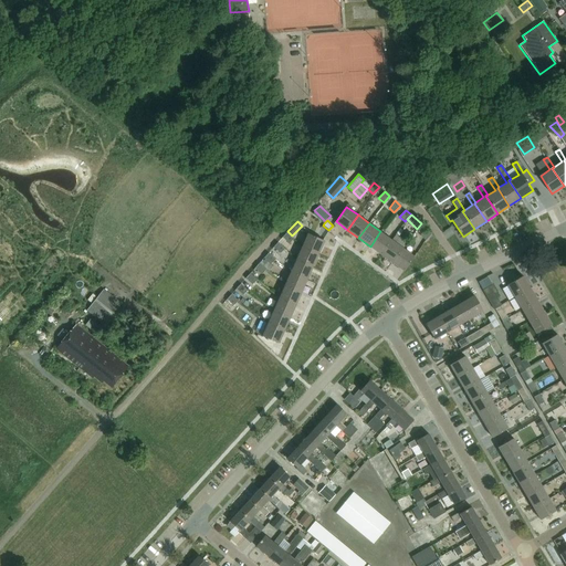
[(427,229),(420,236),(426,240),(432,233),(427,229)]
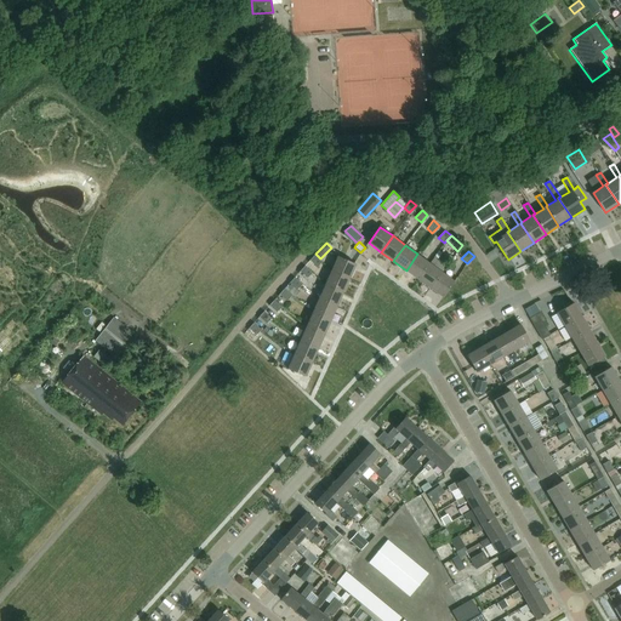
[(323,261),(320,258),(315,254),(311,260),(318,267),(323,261)]
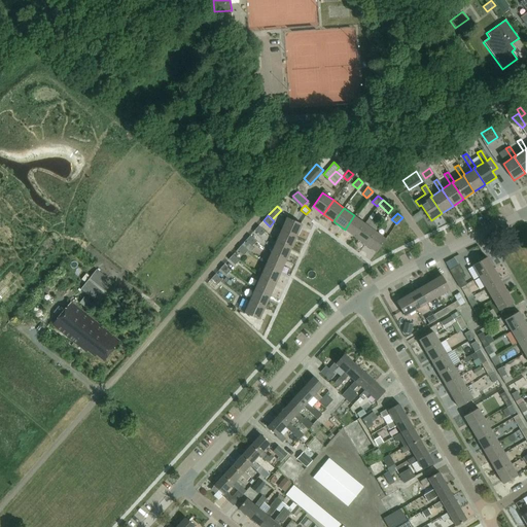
[(354,215),(345,230),(355,237),(365,223),(354,215)]
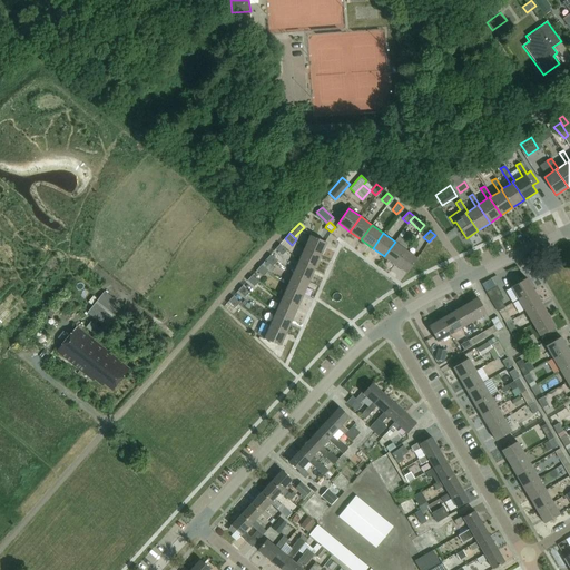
[(311,234),(305,247),(322,255),(327,242),(311,234)]
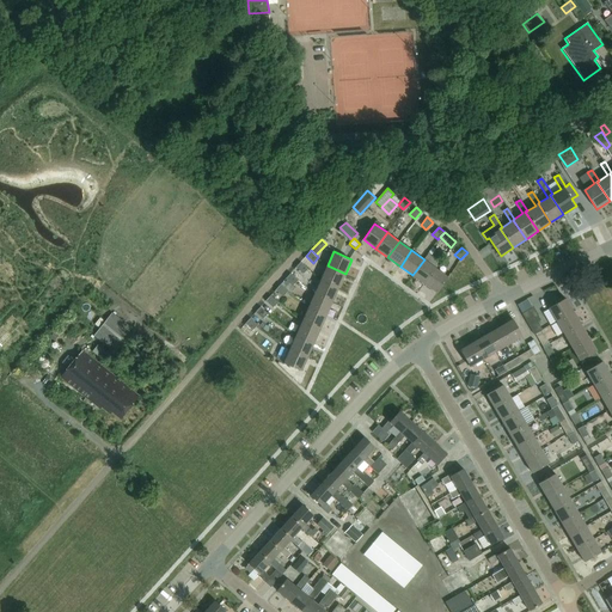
[(424,259),(412,275),(424,283),(436,268),(424,259)]
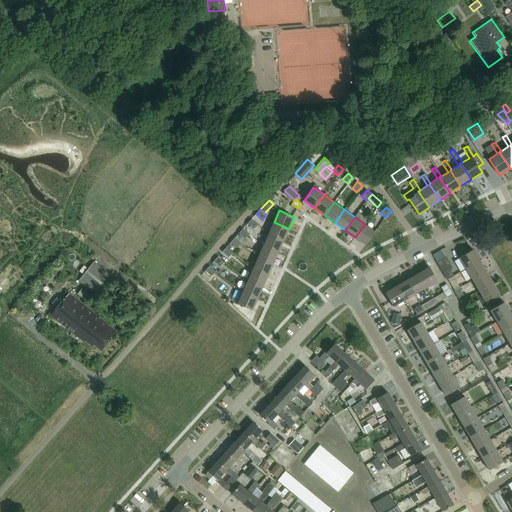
[(251,219),(247,224),(253,229),(258,225),(251,219)]
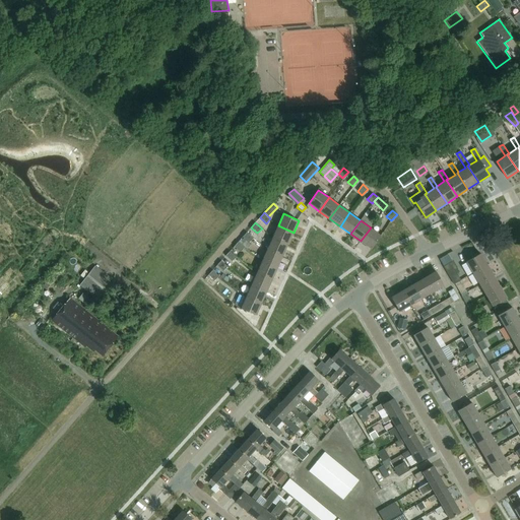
[(278,225),(272,238),(287,245),(294,233),(278,225)]
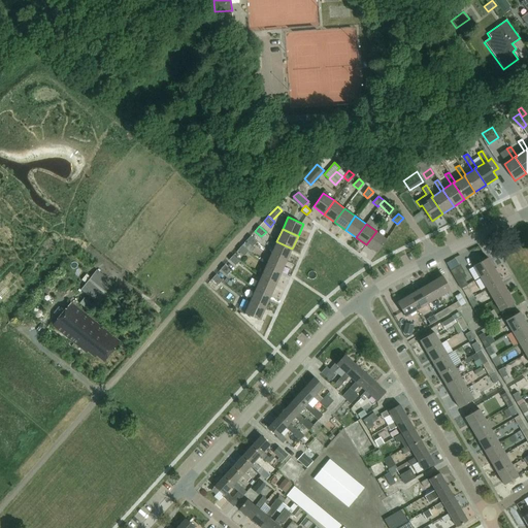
[(376,231),(366,244),(377,253),(387,239),(376,231)]
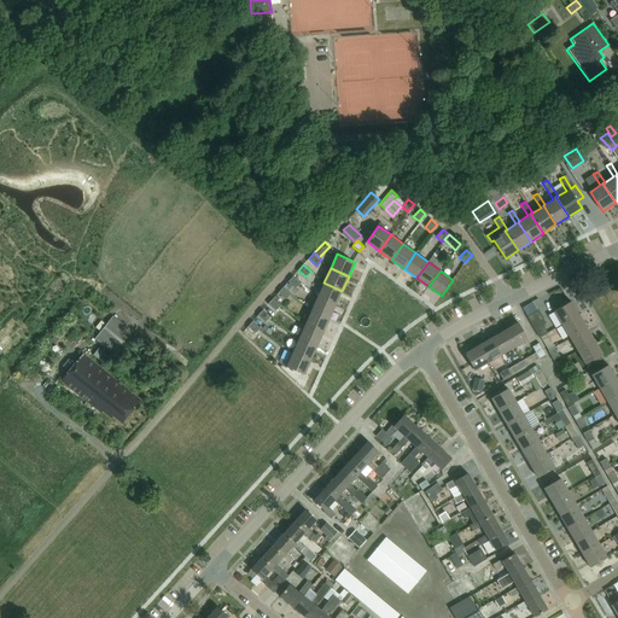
[(293,277),(289,283),(296,289),(301,283),(293,277)]
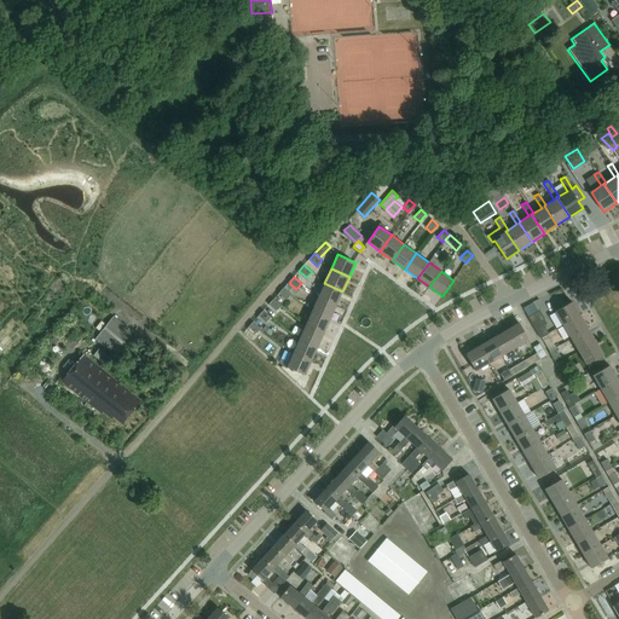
[(324,283),(318,298),(336,305),(342,291),(324,283)]
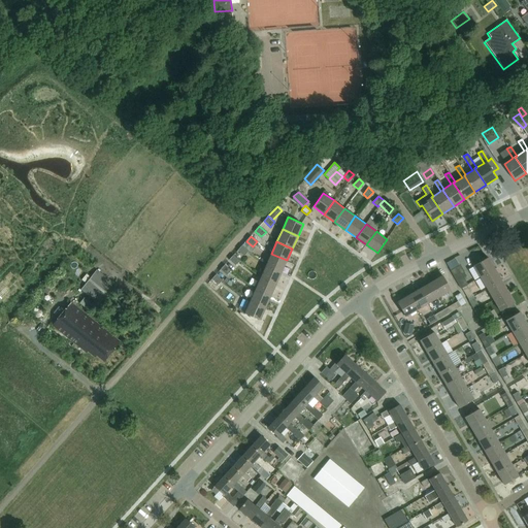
[(241,245),(237,251),(243,257),(249,252),(241,245)]
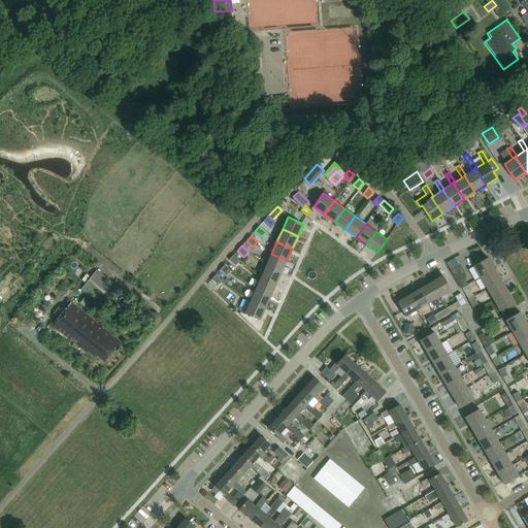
[(271,254),(266,265),(282,272),(287,260),(271,254)]
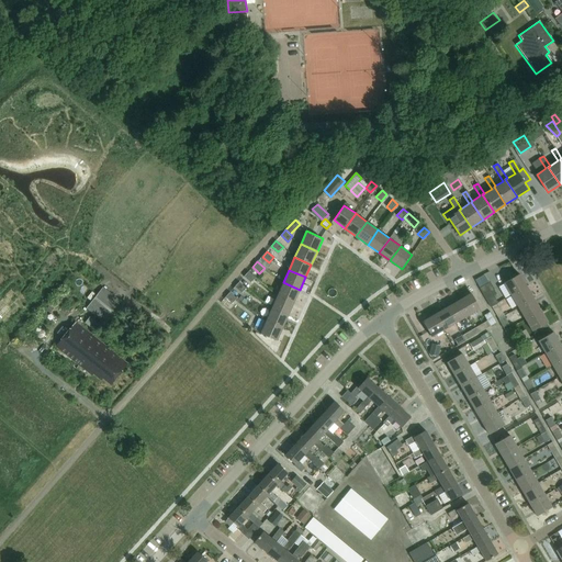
[(248,272),(243,278),(250,283),(255,279),(248,272)]
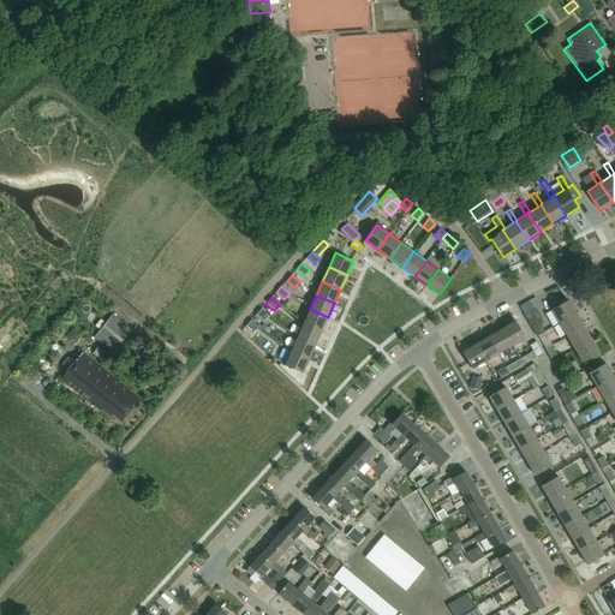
[(561,322),(578,312),(571,298),(553,309),(561,322)]
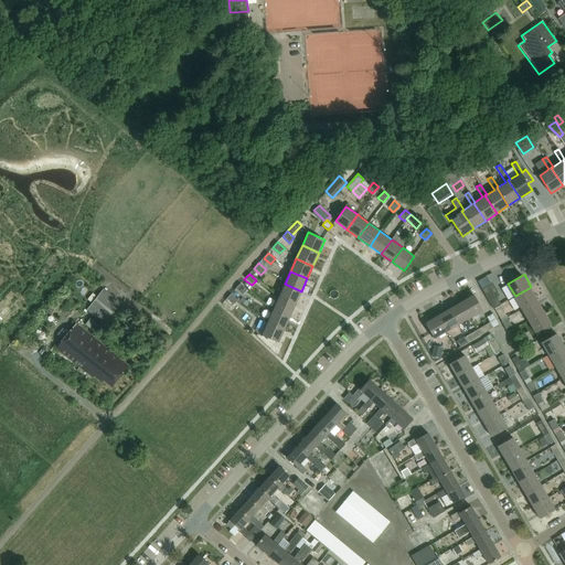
[(494,308),(500,305),(502,304),(498,297),(501,295),(493,283),(484,289),(494,308)]
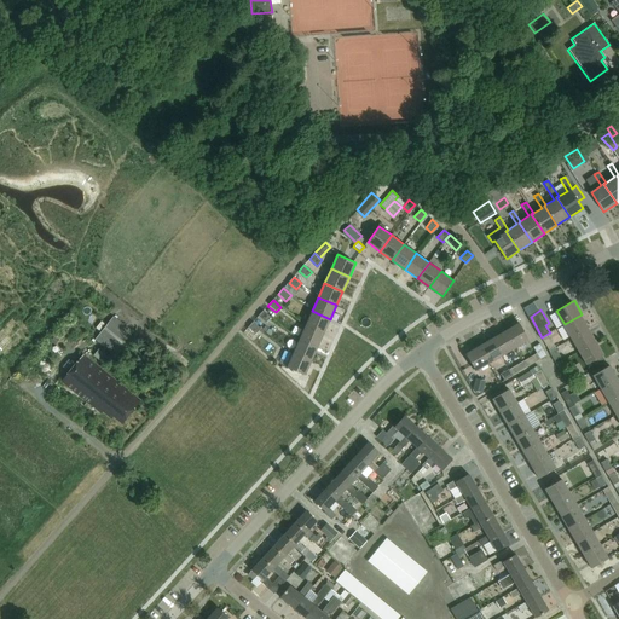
[(312,311),(306,325),(324,334),(330,319),(312,311)]
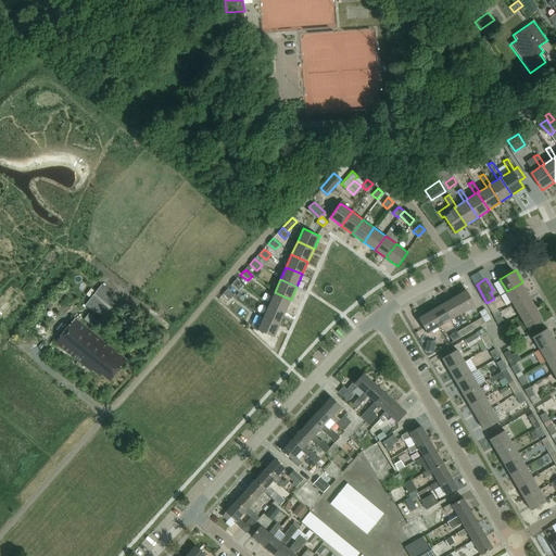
[(236,280),(231,285),(238,291),(242,286),(236,280)]
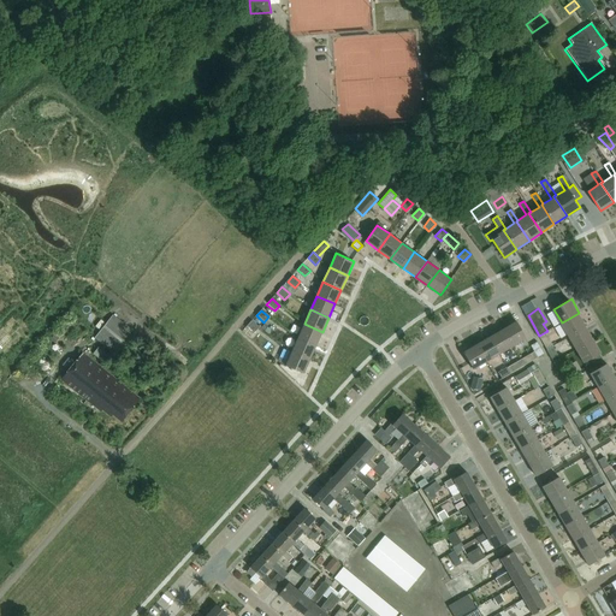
[(569,336),(587,325),(579,313),(562,323),(569,336)]
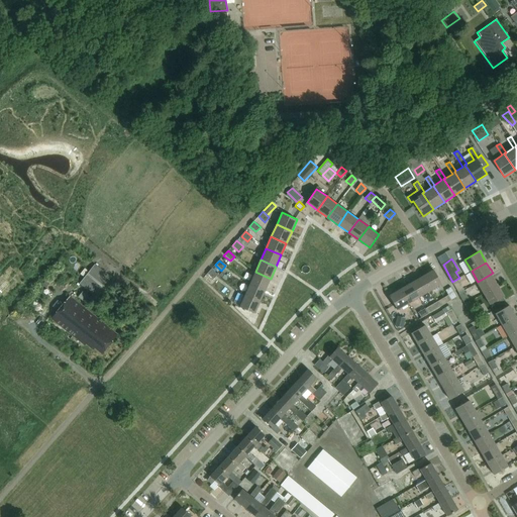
[(98,298),(113,279),(95,264),(79,283),(98,298)]
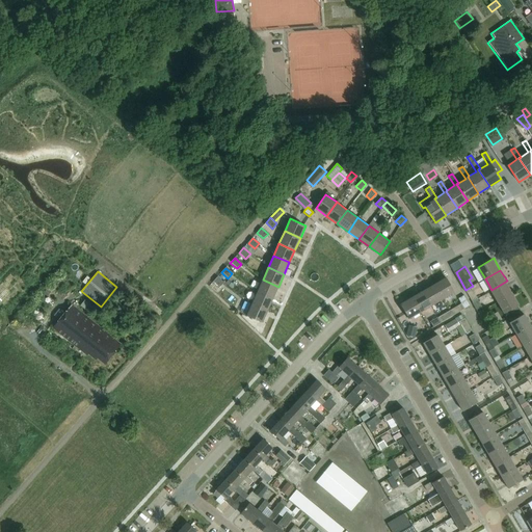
[(447,276),(435,283),(445,298),(456,291),(447,276)]
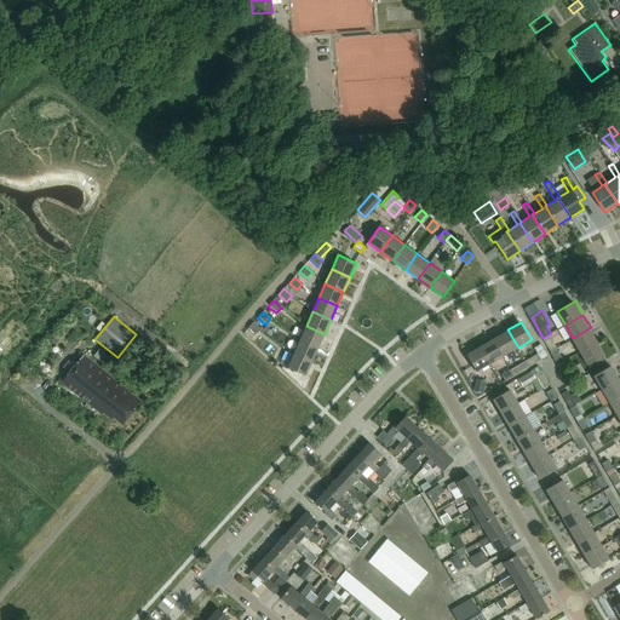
[(253,323),(247,329),(254,337),(260,331),(253,323)]
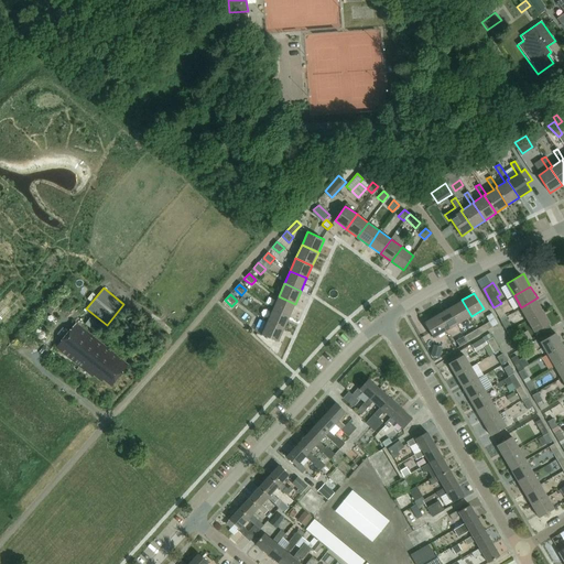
[(279,296),(272,308),(289,316),(295,304),(279,296)]
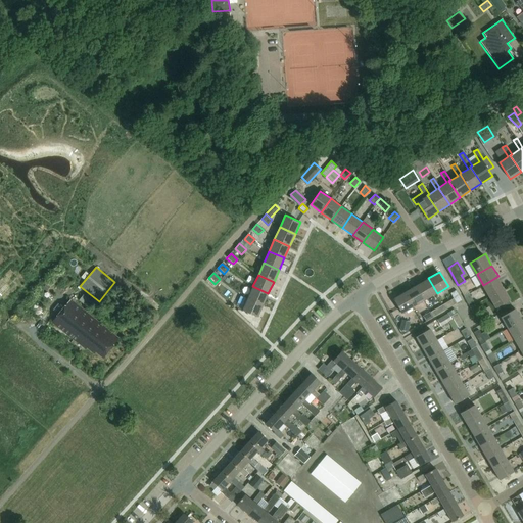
[(498,276),(483,285),(490,296),(505,287),(498,276)]
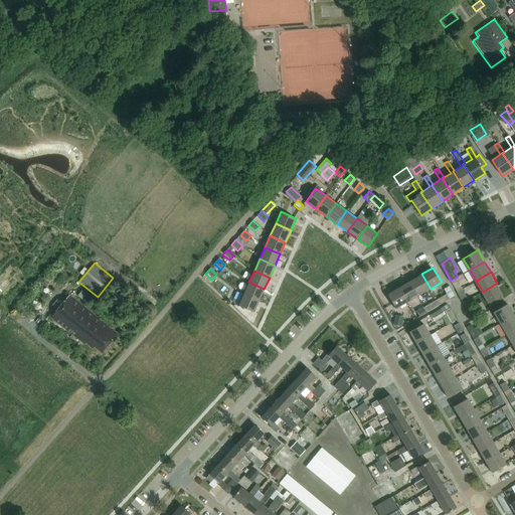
[(421,274),(410,281),(418,295),(431,289),(421,274)]
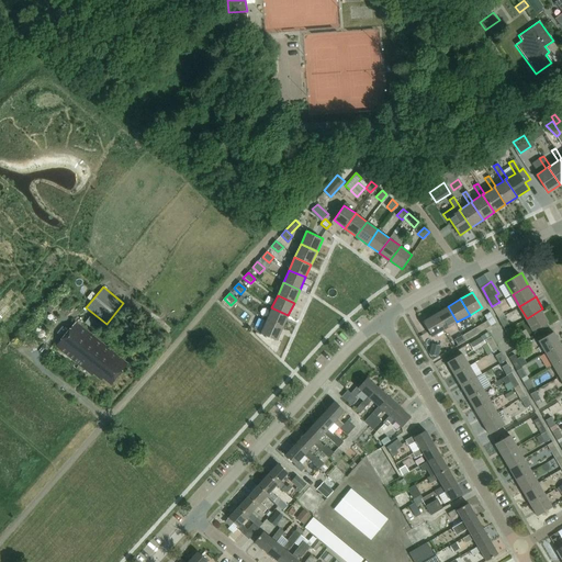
[(505,316),(497,303),(492,306),(499,319),(505,316)]
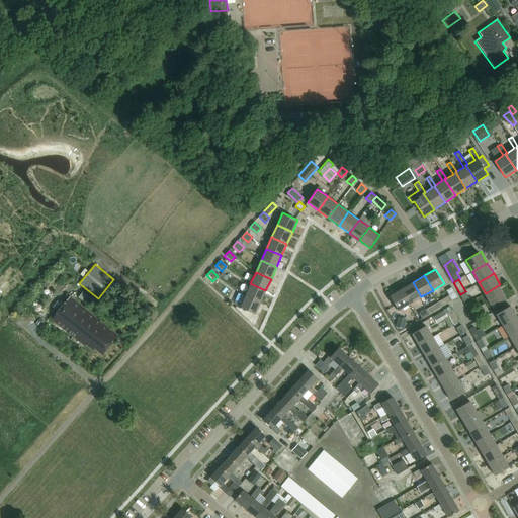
[(413,282),(402,288),(410,304),(421,296),(413,282)]
